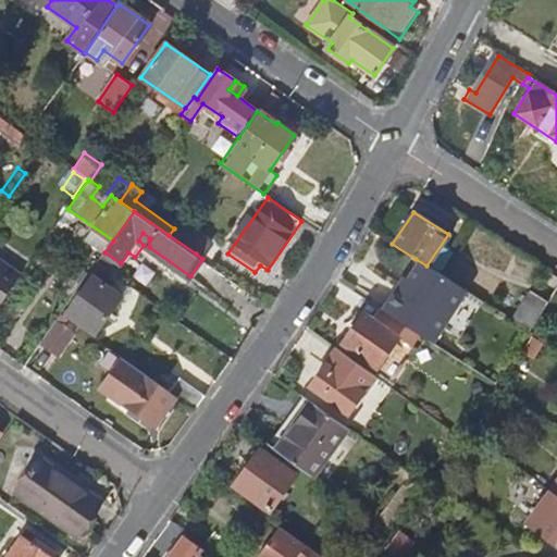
[(206,239),(180,221),(174,229),(169,235),(196,254),(206,239)]
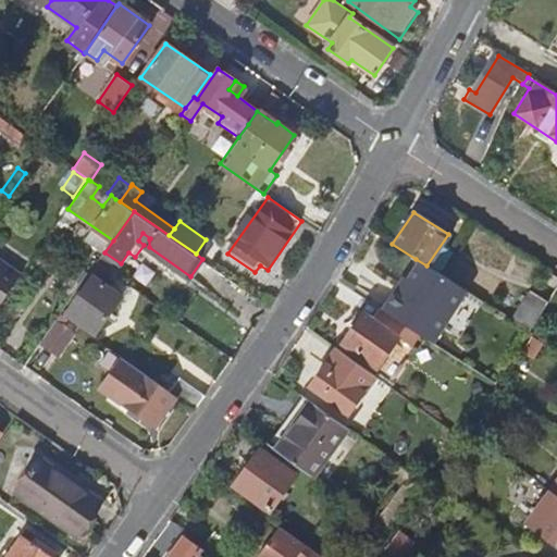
[(0,259),(0,304),(21,273),(0,259)]
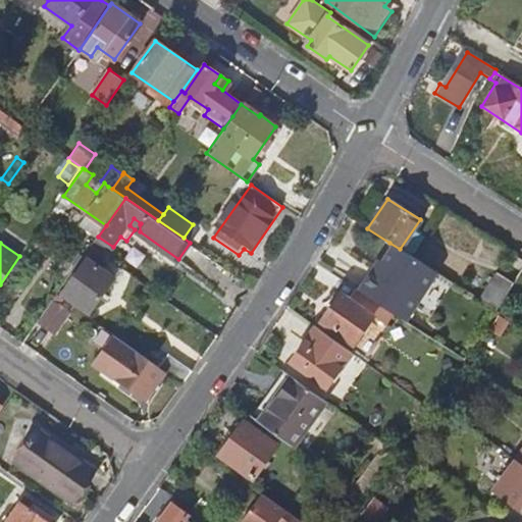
[(370,268),(356,290),(379,305),(404,321),(435,272),(400,249),(389,243),(379,260),(373,270),(370,268)]
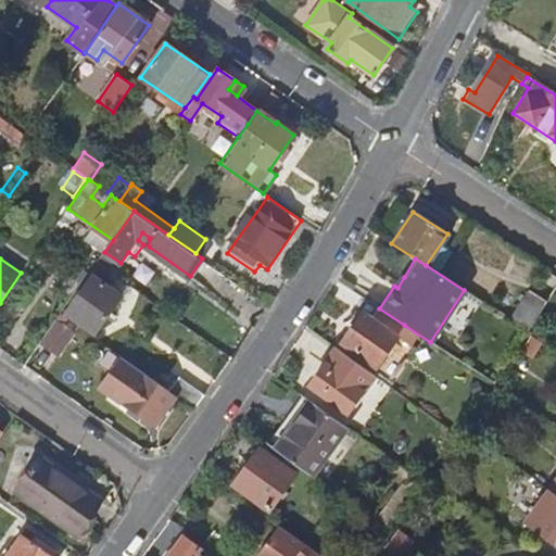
[(93,277),(68,313),(64,310),(58,319),(64,325),(71,315),(97,332),(122,297),(100,281),(108,270),(97,263),(89,274),(93,277)]
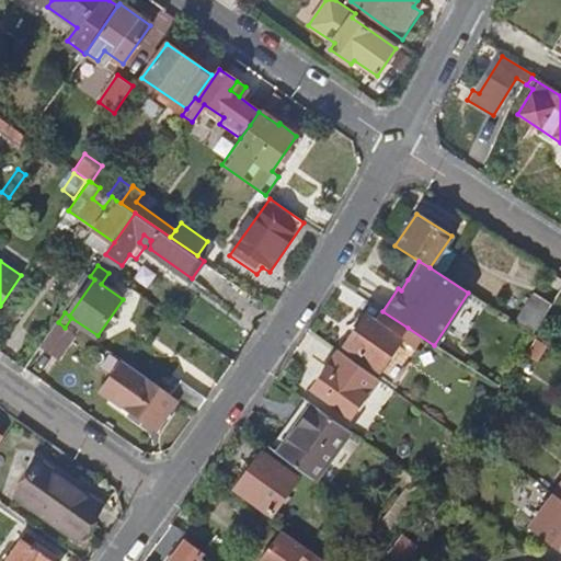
[(122,283),(141,296),(149,286),(129,272),(122,283)]
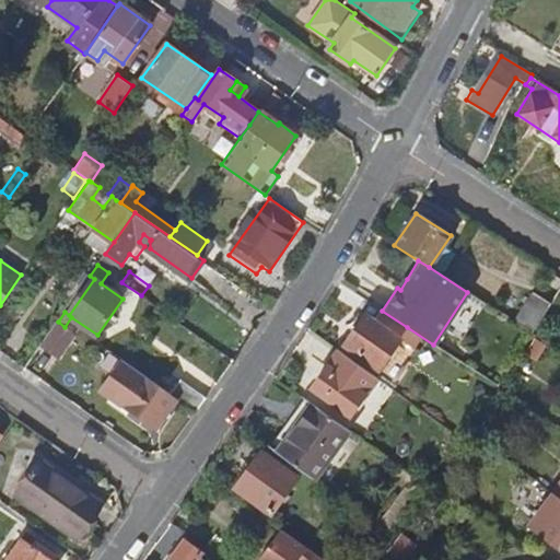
[(400,290),(407,279),(403,277),(397,288),(400,290)]
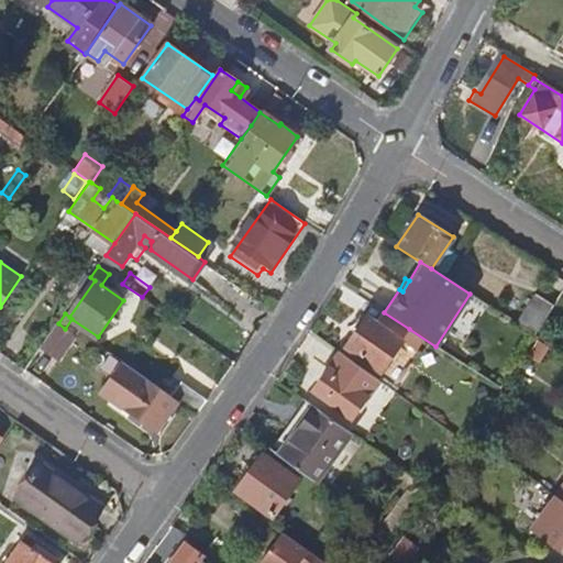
[(533,294),(514,323),(533,335),(550,310),(552,306),(533,294)]
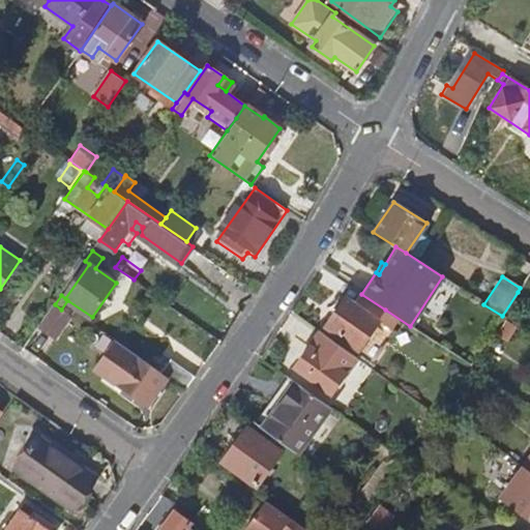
[(325,326),(357,350),(385,310),(361,294),(352,304),(345,299),(325,326)]
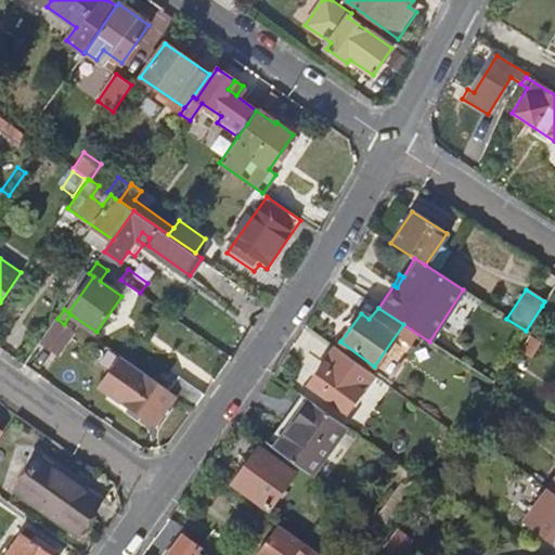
[(64,324),(57,319),(46,334),(41,341),(60,355),(75,331),(64,324)]
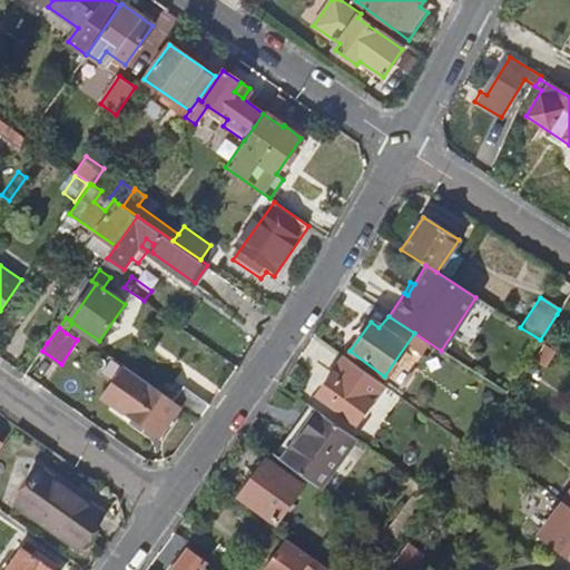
[(316,395),(354,423),(382,384),(344,356),(316,395)]
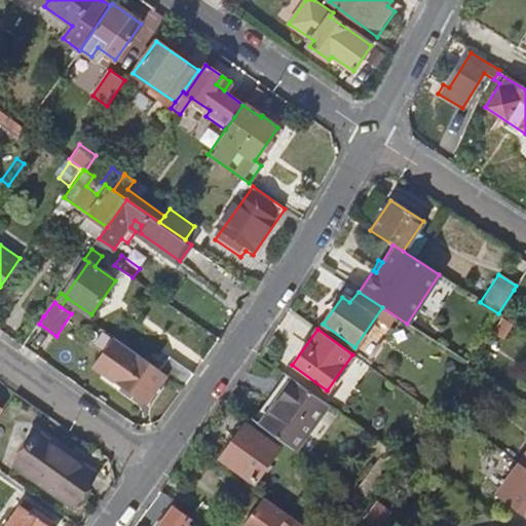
[(115,382),(147,405),(167,375),(147,361),(136,353),(114,338),(94,368),(115,382)]
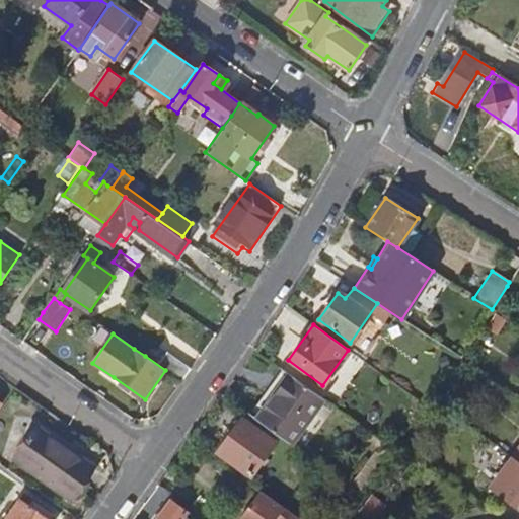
[(145,356),(165,370),(180,381),(190,369),(168,354),(165,357),(151,347),(145,356)]
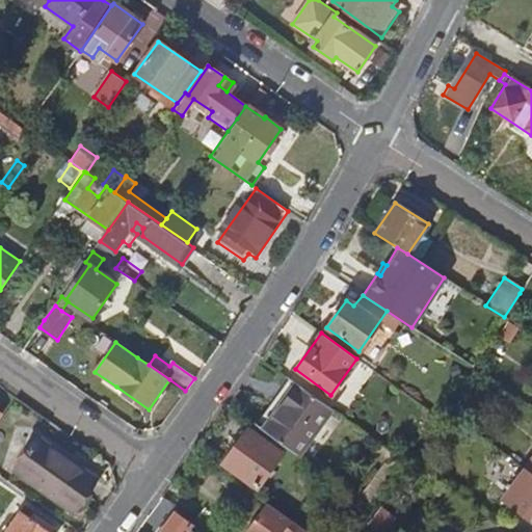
[(295,384),(262,429),(297,455),(330,409),(295,384)]
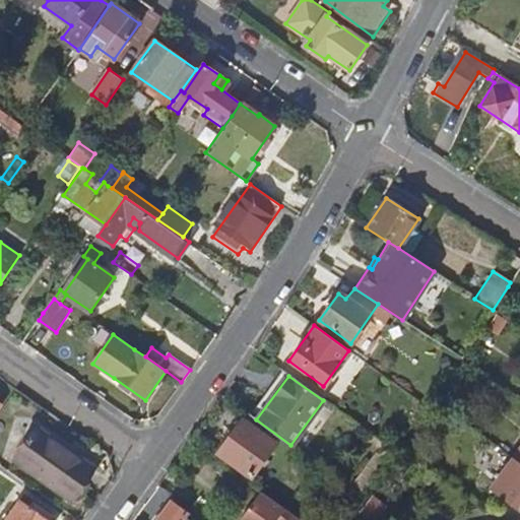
[(242,420),(216,453),(250,477),(274,445),(242,420)]
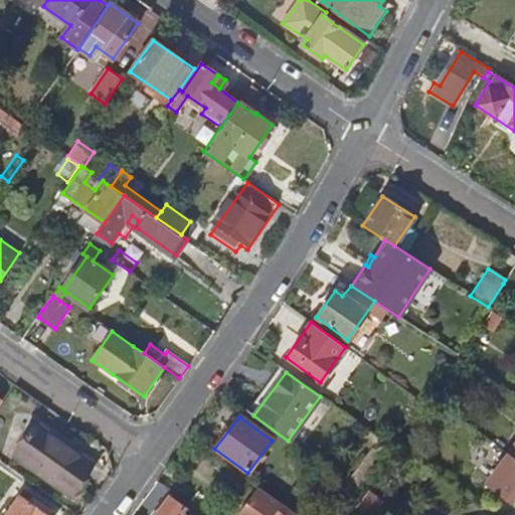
[(13,457),(69,496),(92,465),(36,425),(13,457)]
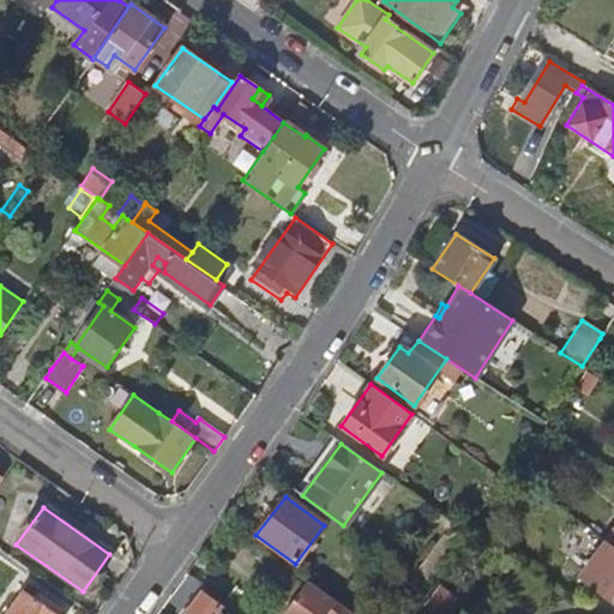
[(613,559),(594,589),(613,603),(613,559)]
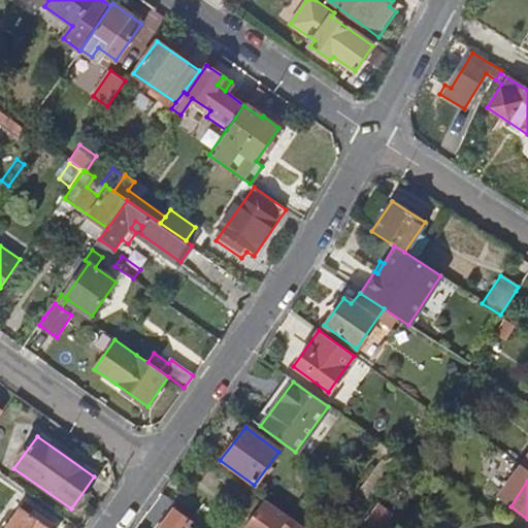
[(302,527),(264,499),(242,527),(302,527)]
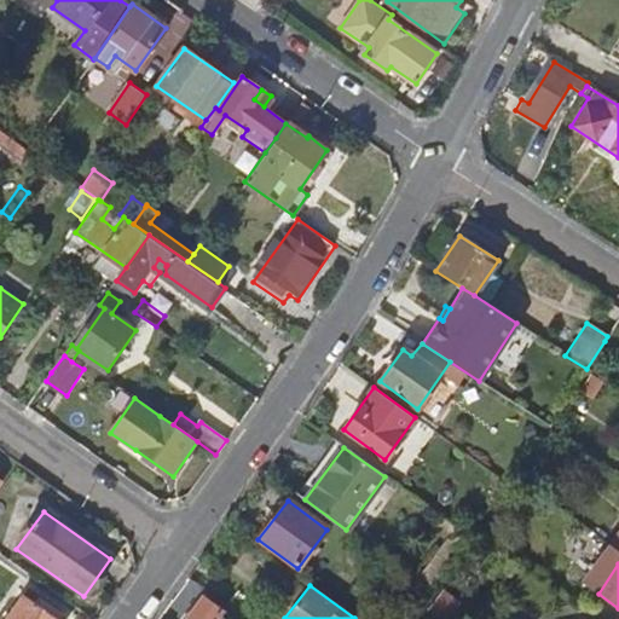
[(441,593),(428,611),(440,618),(445,618),(458,603),(441,593)]
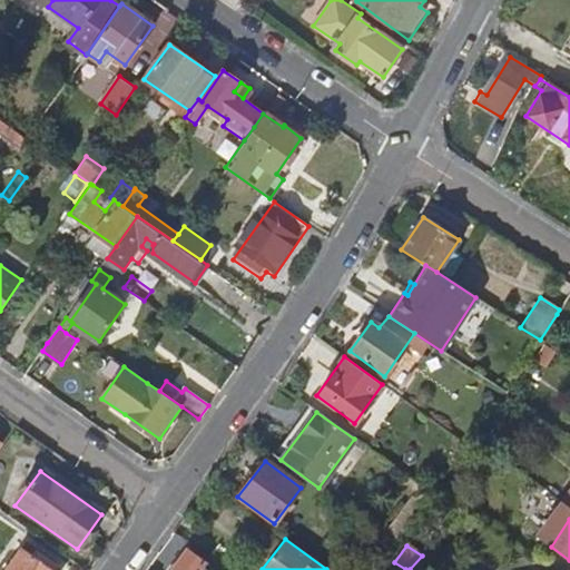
[(7,569),(52,569),(22,549),(7,569)]
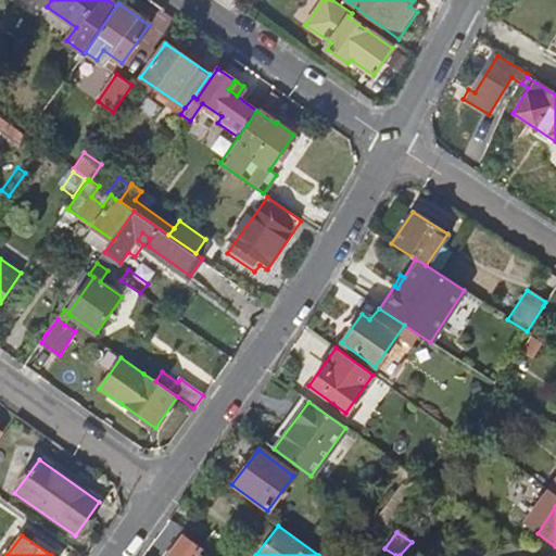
[(200,550),(184,536),(168,555),(200,555),(198,554),(200,550)]
